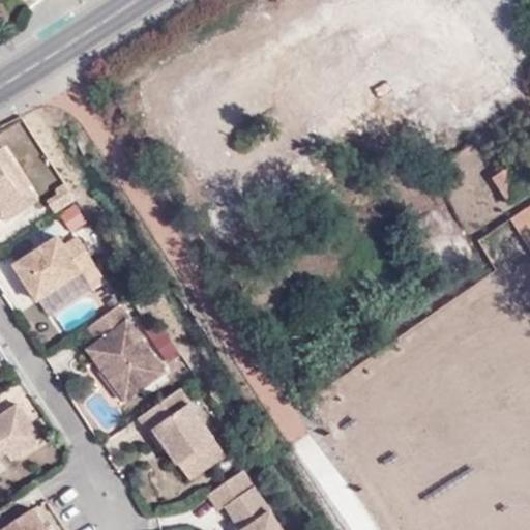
[(0,162),(0,208),(22,195),(0,162)]
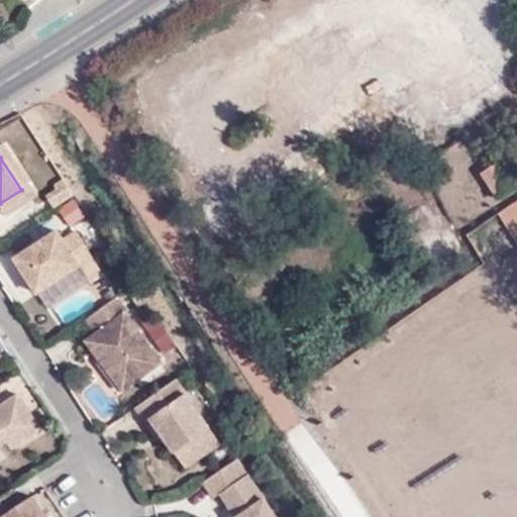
[(513,184),(495,159),(478,171),(495,197),(513,184)]
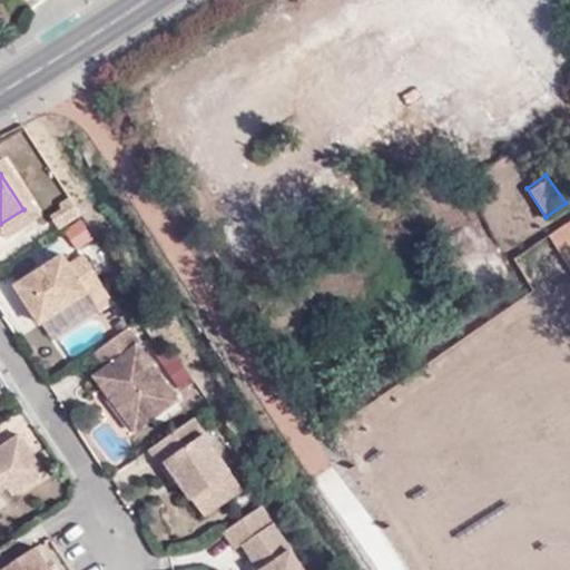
[(36,324),(96,282),(76,255),(64,263),(57,255),(8,285),(36,324)]
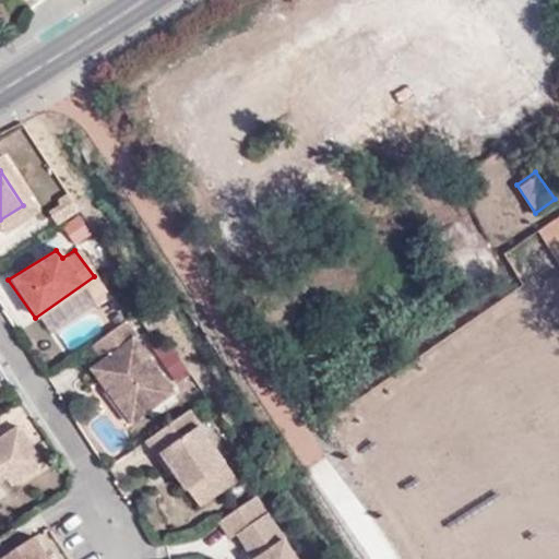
[(132,336),(121,320),(86,345),(96,360),(86,368),(126,420),(168,391),(130,339),(132,336)]
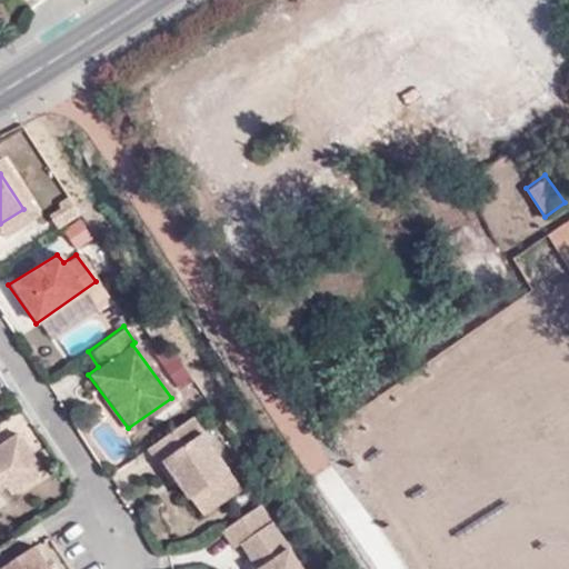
[(223,475),(187,419),(141,450),(153,468),(160,463),(170,479),(185,500),(223,475)]
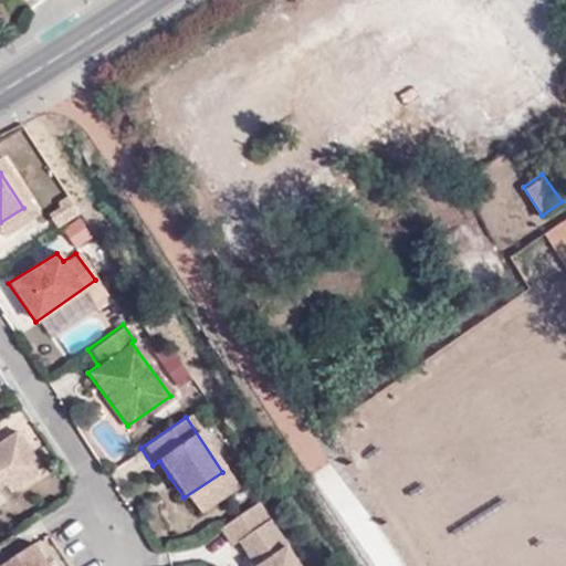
[(0,441),(0,485),(6,482),(11,490),(43,469),(18,430),(0,441)]
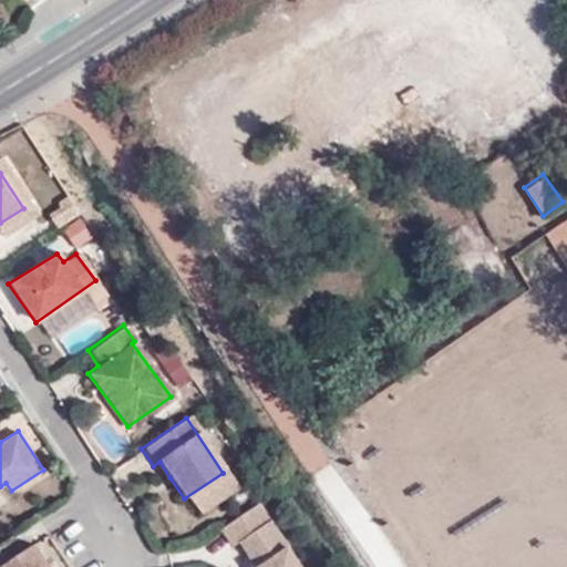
[(160,462),(153,466),(165,482),(169,477),(160,462)]
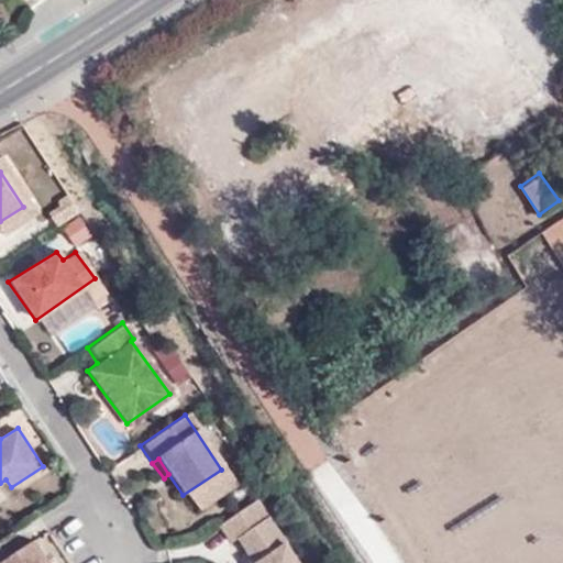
[(231,485),(221,470),(183,495),(192,510),(231,485)]
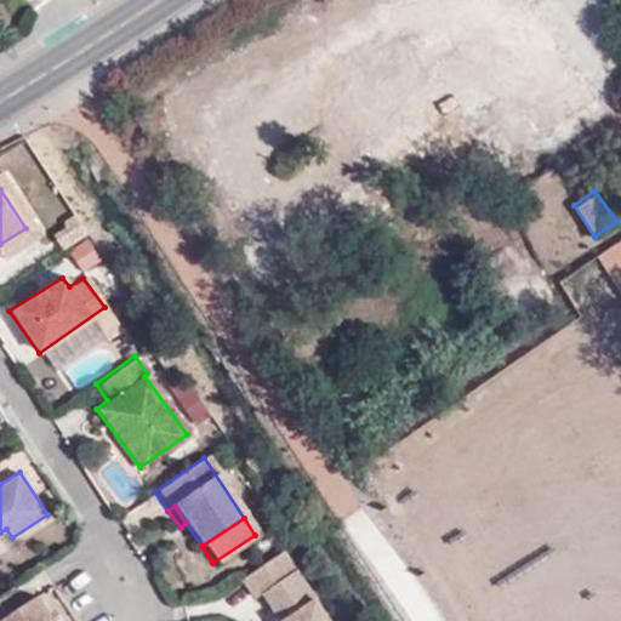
[(330,620),(281,550),(239,576),(254,597),(260,592),(274,611),(281,605),(289,615),(281,620),(280,620),(330,620)]
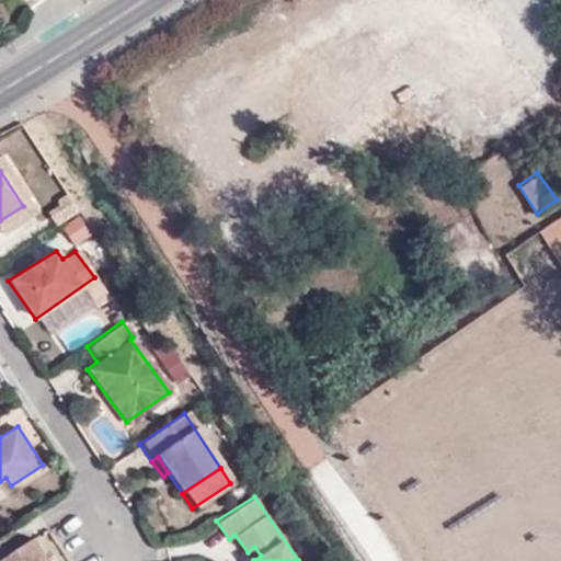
[(22,548),(10,531),(0,538),(0,560),(46,560),(34,540),(22,548)]
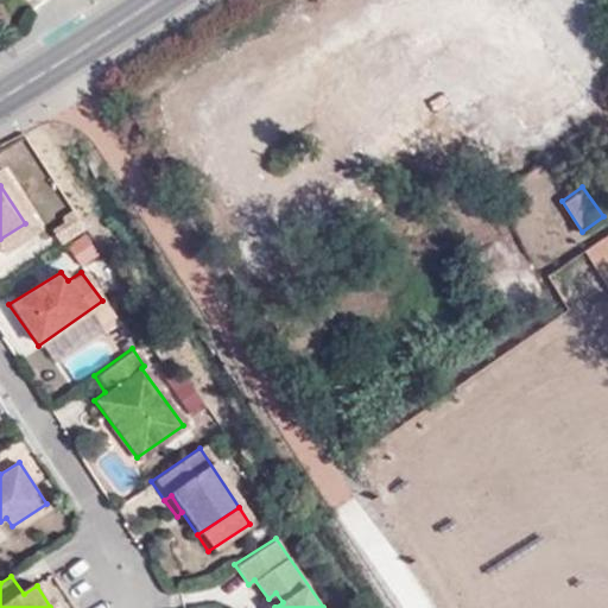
[(268,599),(276,607),(283,602),(276,593),(268,599)]
